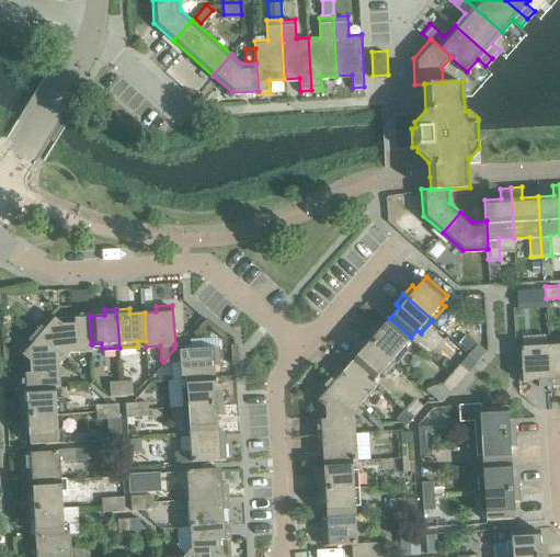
[(92,350),(92,344),(91,344),(89,316),(90,316),(90,310),(75,311),(75,322),(63,322),(52,313),(35,331),(65,356),(70,351),(92,350)]
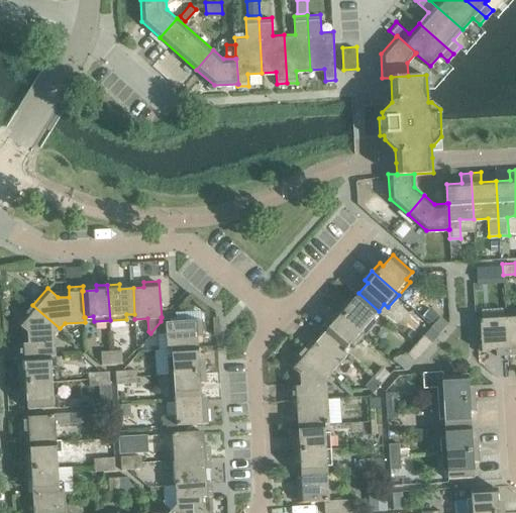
[(345,300),(338,309),(365,333),(376,320),(373,317),(379,311),(358,293),(349,304),(345,300)]
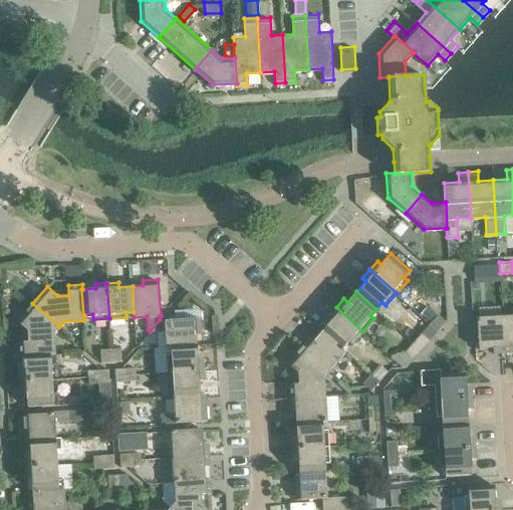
[(54,332),(59,326),(32,303),(17,319),(27,329),(28,340),(18,340),(19,354),(24,354),(24,353),(55,352),(54,332)]
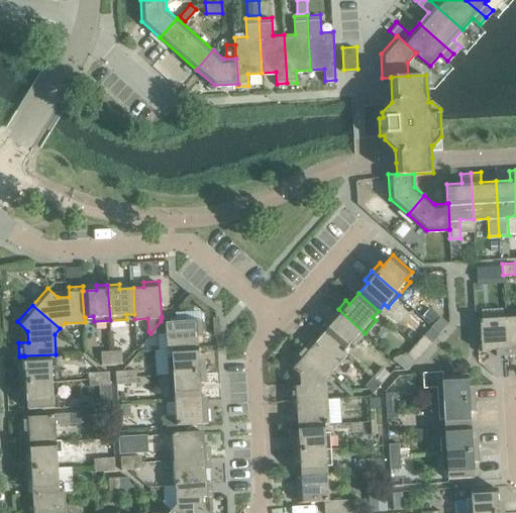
[(429,305),(422,313),(432,322),(439,314),(429,305)]
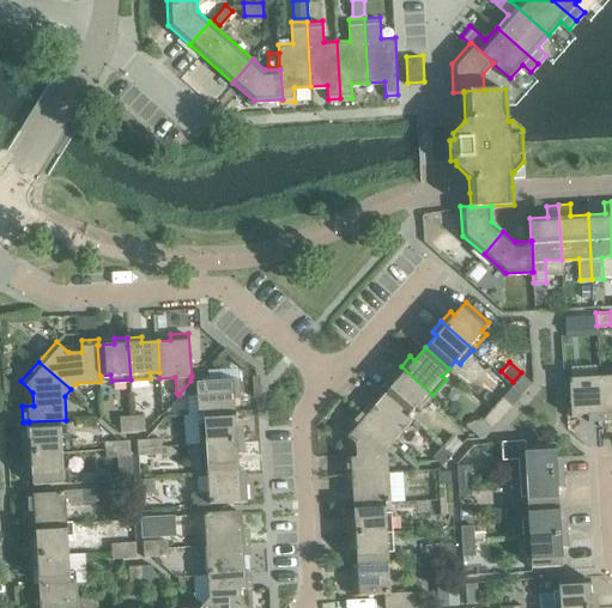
[(397,381),(386,393),(408,413),(410,413),(416,406),(420,409),(432,395),(401,366),(392,377),(397,381)]
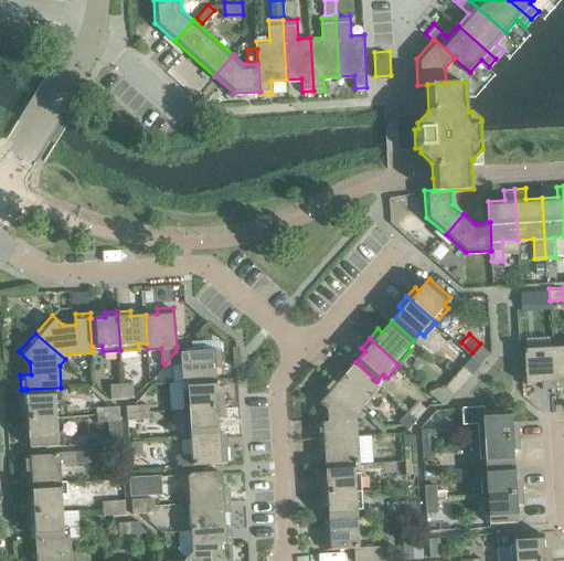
[(472,355),(481,362),(490,351),(481,343),(472,355)]
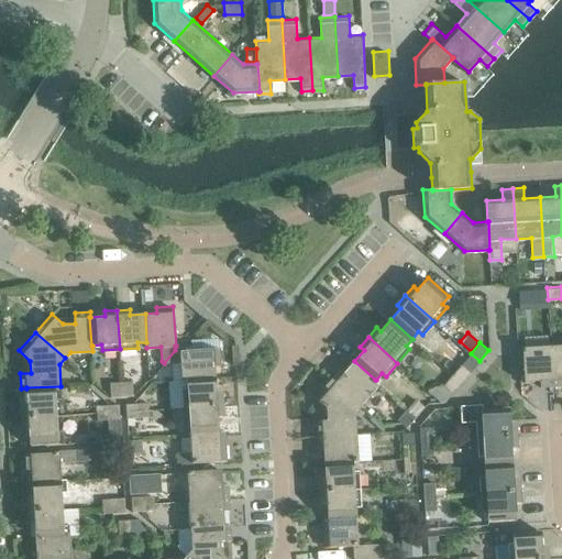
[(561,343),(551,344),(553,384),(561,383),(561,343)]
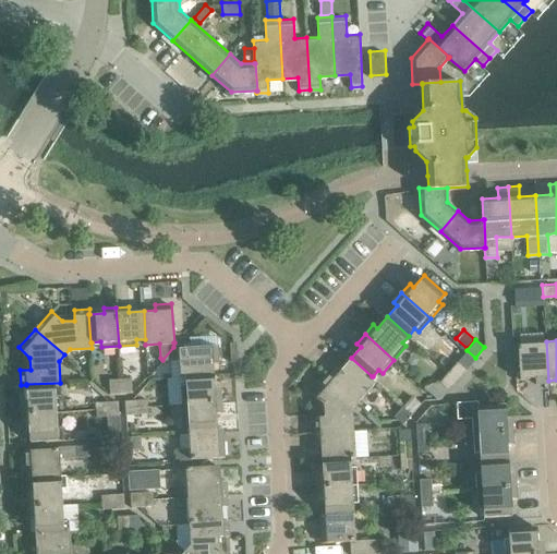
[(548,381),(546,341),(518,344),(520,377),(535,376),(535,382),(548,381)]
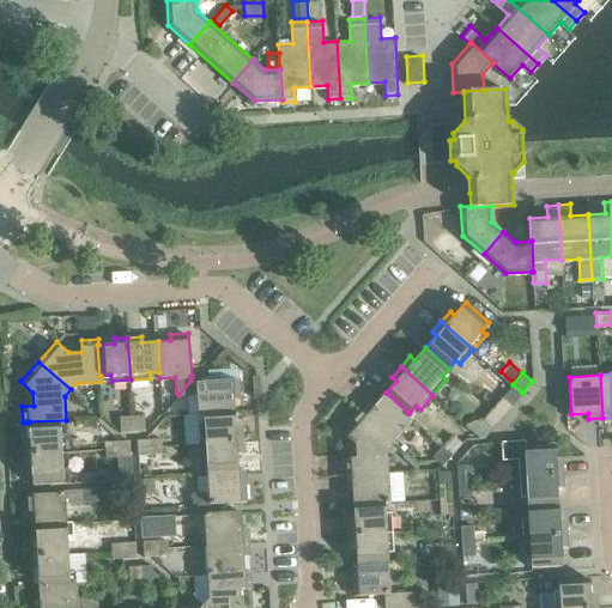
[(198,412),(204,412),(204,411),(235,409),(235,397),(240,396),(238,378),(197,381),(191,381),(179,395),(181,397),(198,396),(198,412)]
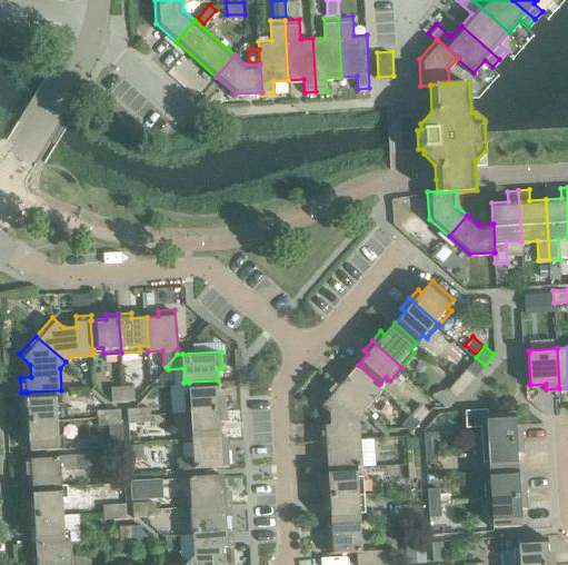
[(344,373),(335,383),(365,408),(384,387),(380,384),(379,384),(358,365),(348,376),(344,373)]
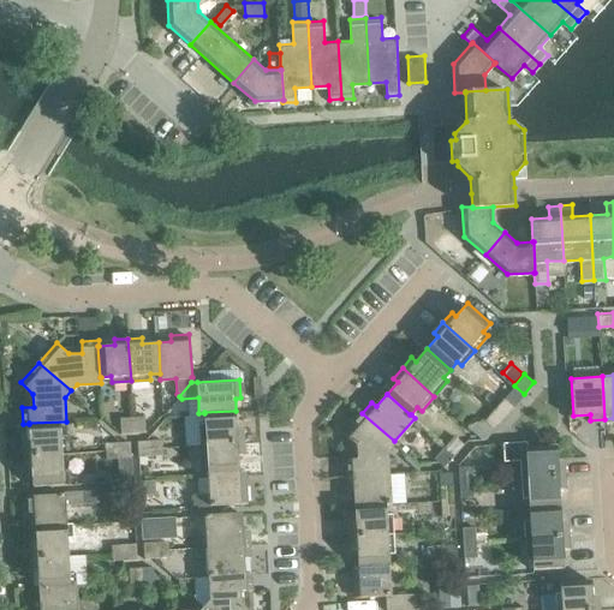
[(505,396),(494,408),(504,417),(513,405),(505,396)]
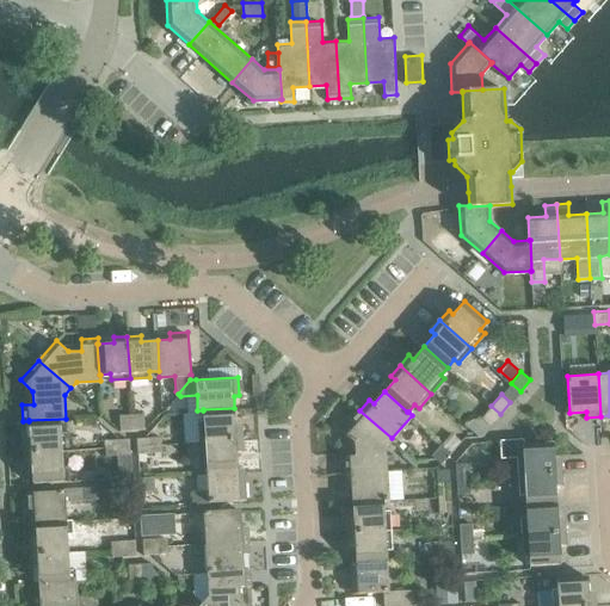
[(500,414),(491,406),(481,416),(491,425),(500,414)]
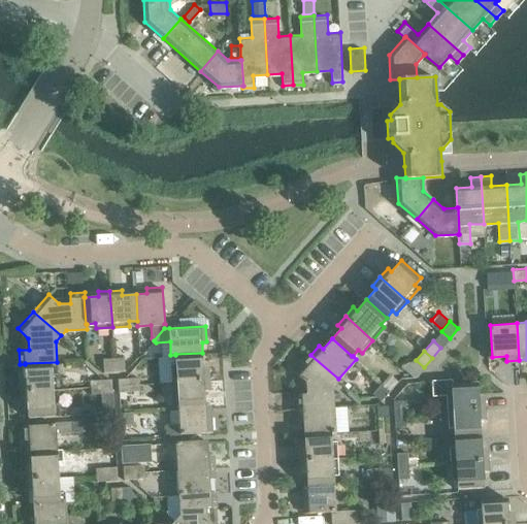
[(171,364),(172,381),(209,379),(208,366),(203,366),(202,353),(175,354),(175,355),(176,363),(171,364)]
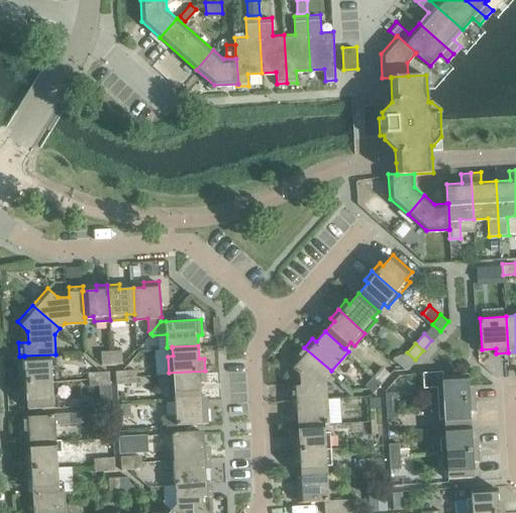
[(291,385),(292,399),(327,397),(326,377),(331,371),(304,347),(290,364),(300,373),(301,385),(291,385)]
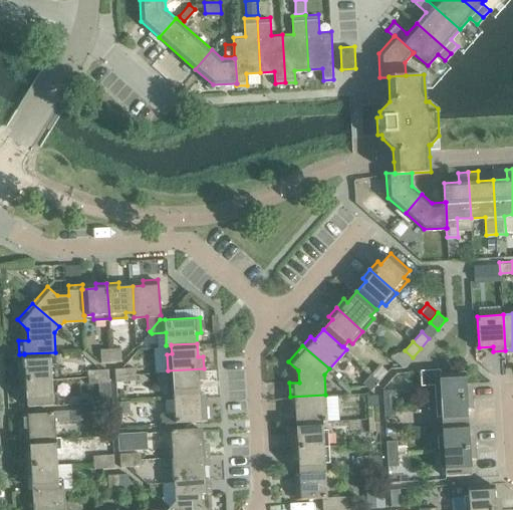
[(121,346),(110,347),(111,360),(121,359),(121,346)]
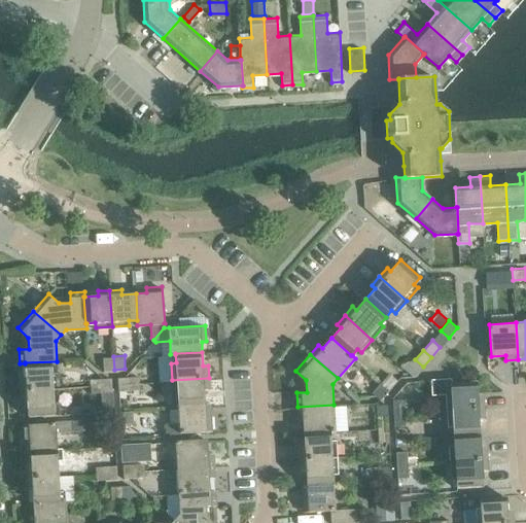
[(114,370),(113,356),(103,356),(104,370),(114,370)]
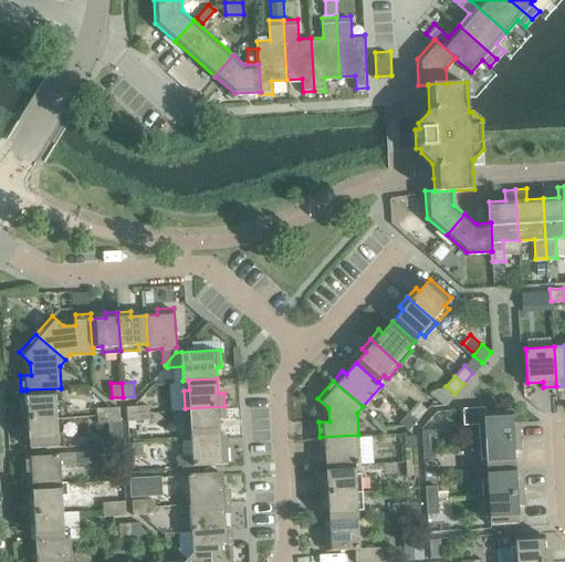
[(439,386),(430,391),(443,403),(447,403),(454,394),(446,386),(439,386)]
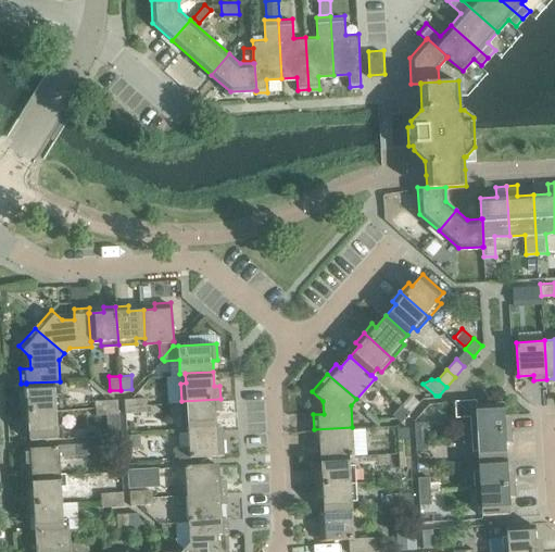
[(61,392),(60,381),(26,383),(26,384),(27,398),(22,398),(23,411),(57,409),(55,392),(61,392)]
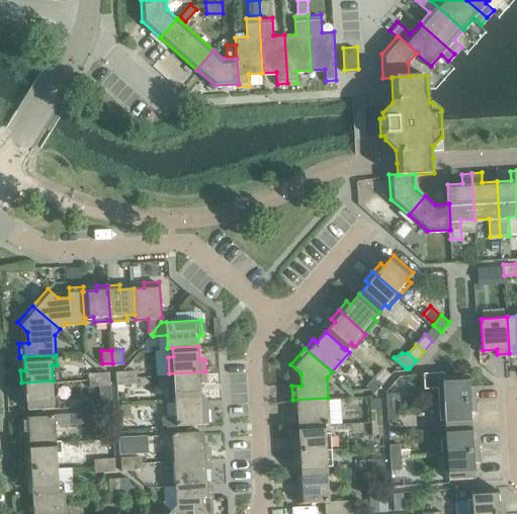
[(382,365),(374,375),(382,382),(391,372),(382,365)]
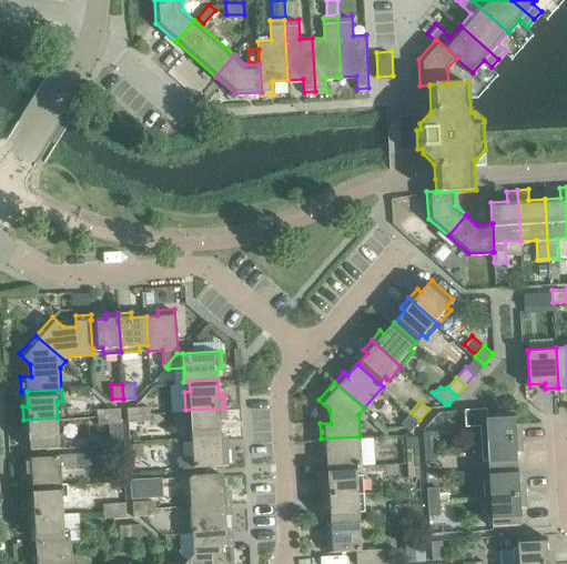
[(150,404),(139,405),(140,420),(151,419),(150,404)]
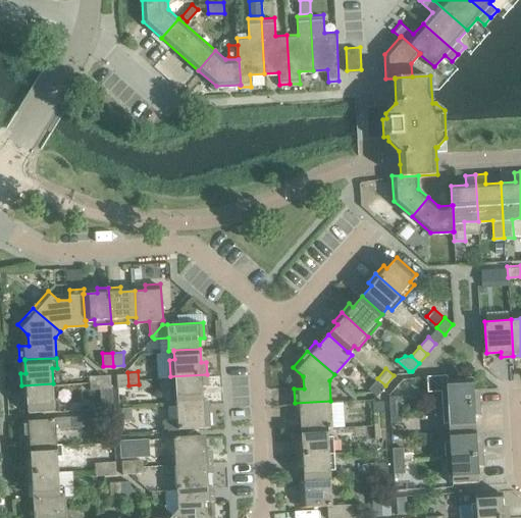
[(128,385),(127,372),(116,373),(117,386),(128,385)]
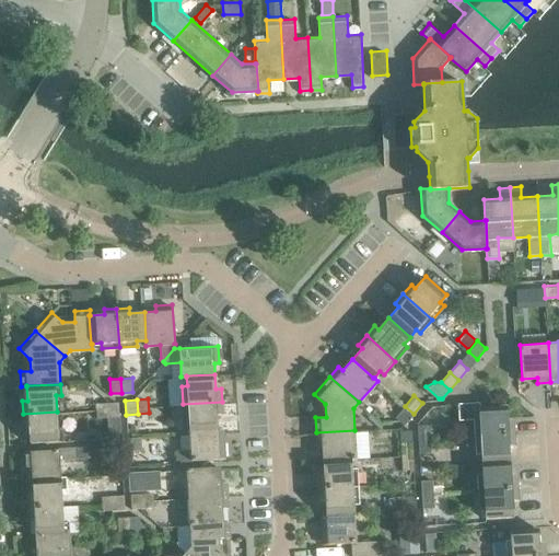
[(118,401),(107,402),(108,416),(119,415),(118,401)]
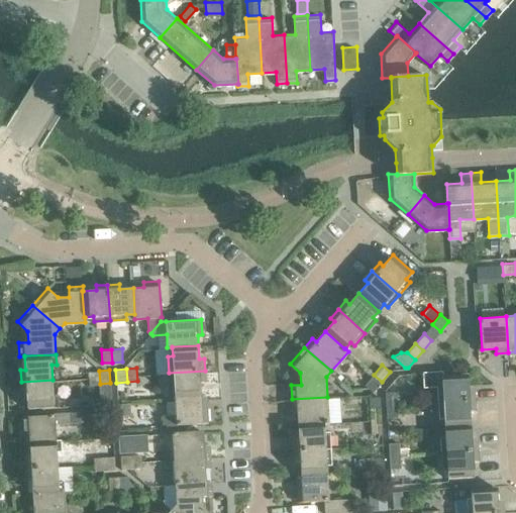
[(100,384),(99,371),(89,371),(90,384),(100,384)]
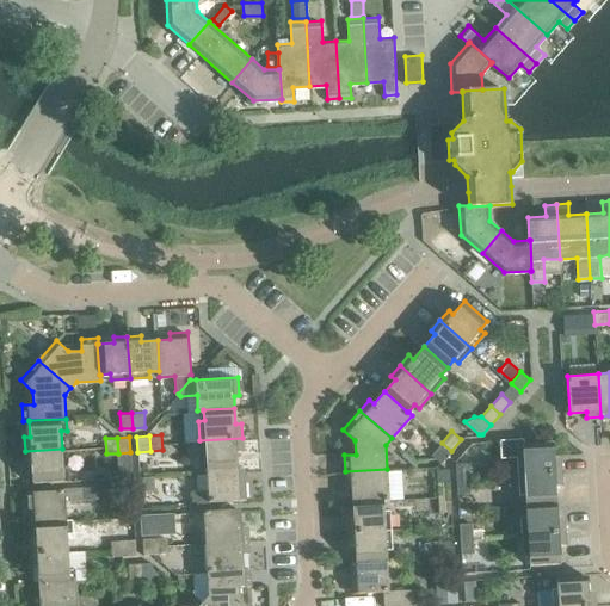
[(207,459),(207,470),(238,468),(238,467),(238,451),(242,451),(242,438),(199,440),(201,459),(207,459)]
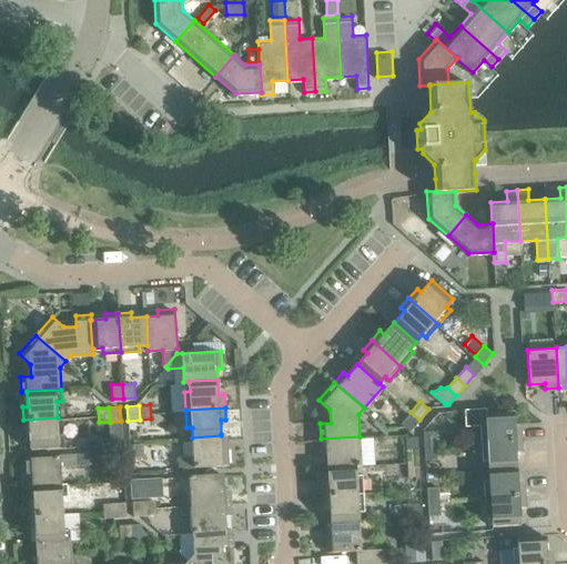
[(481,424),(482,441),(522,439),(520,425),(515,426),(514,410),(486,412),(486,408),(465,409),(466,425),(481,424)]
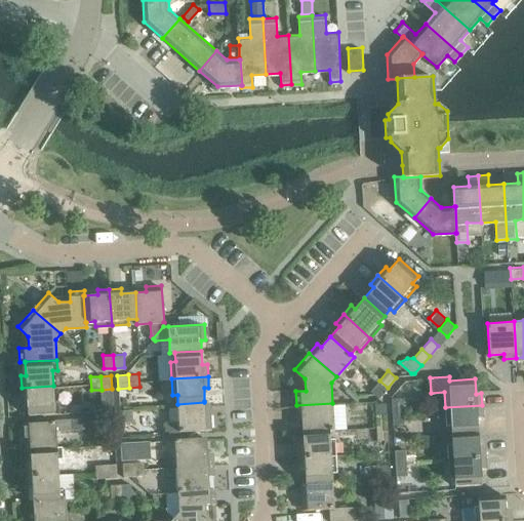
[(388,388),(379,381),(371,390),(378,397),(388,388)]
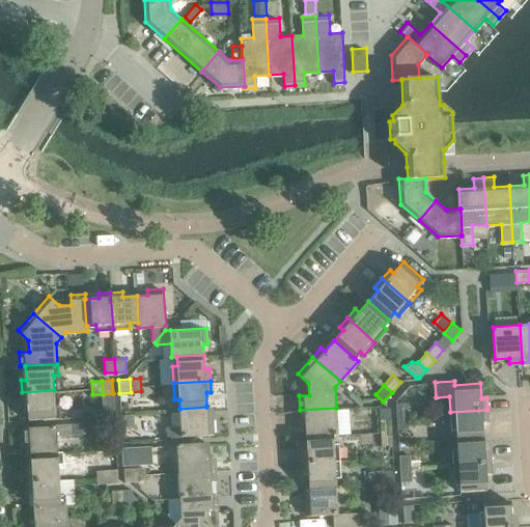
[(55,406),(54,390),(22,392),(23,404),(27,404),(28,419),(60,417),(60,406),(55,406)]
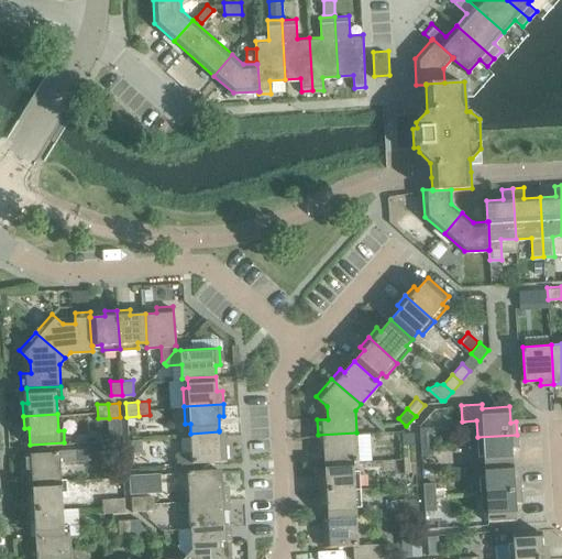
[(420,426),(421,440),(432,439),(431,426),(420,426)]
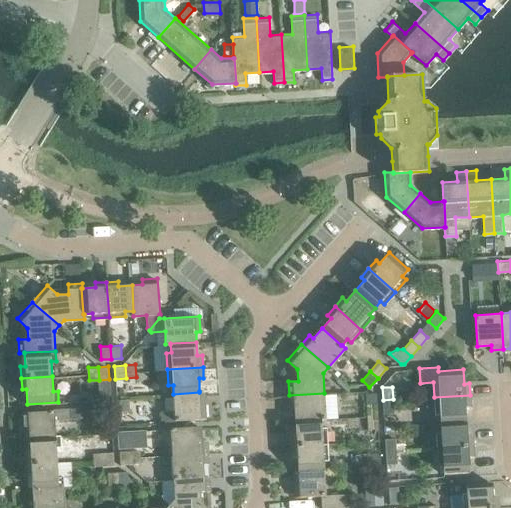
[(199,392),(173,394),(174,411),(161,412),(161,422),(175,421),(175,420),(206,418),(204,391),(199,391),(199,392)]
